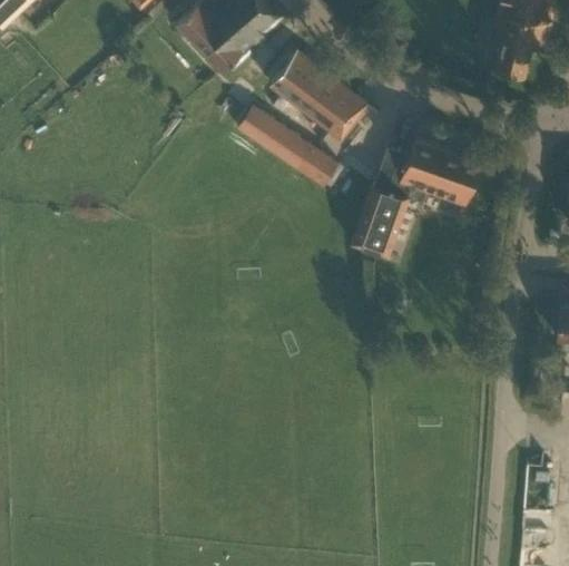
[(0,0),(0,28),(2,31),(33,0),(0,0)]
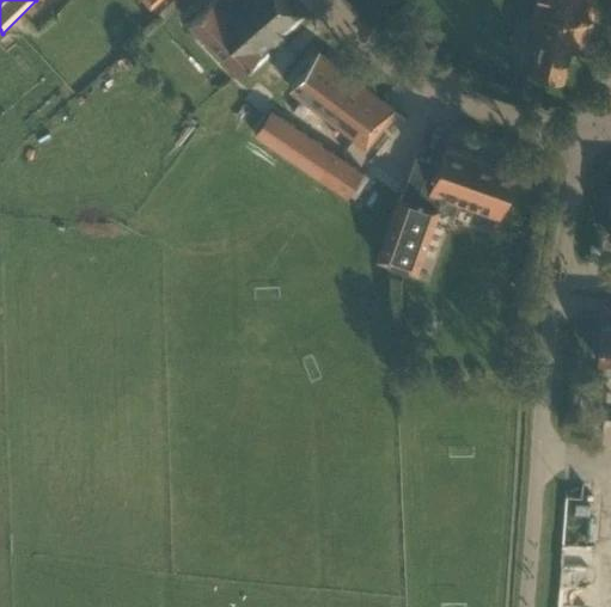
[(141,0),(151,10),(162,0),(141,0)]
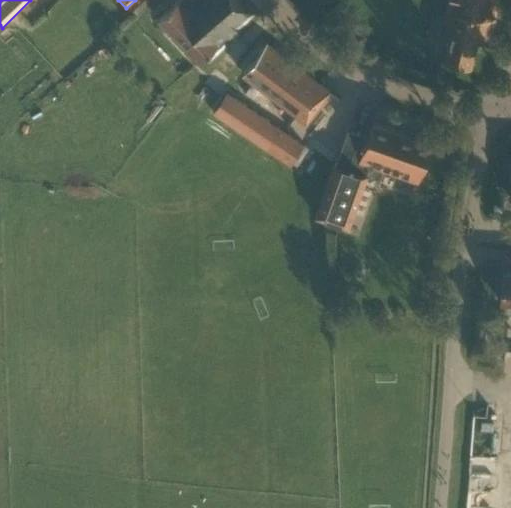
[(219,48),(256,16),(241,0),(198,0),(190,8),(183,1),(158,23),(200,67),(219,48)]
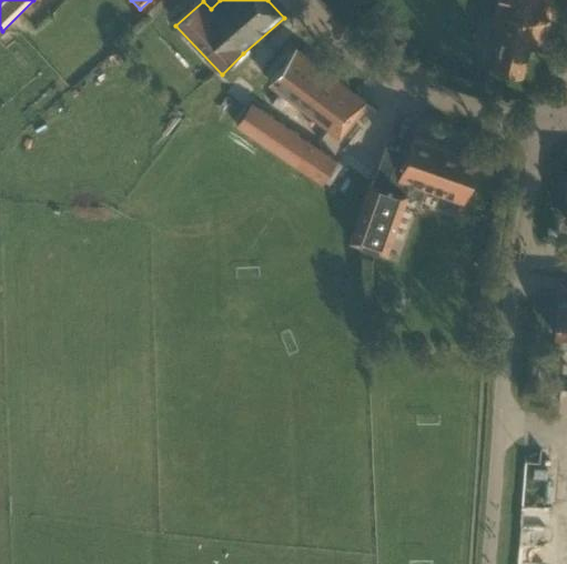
[(555,0),(498,0),(495,18),(499,19),(496,33),(500,34),(492,72),(524,79),(530,48),(536,50),(542,28),(548,30),(555,0)]
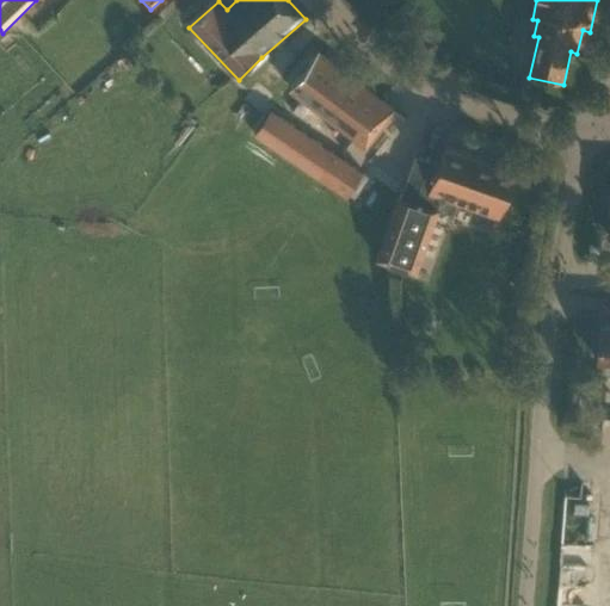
[(394,111),(319,55),(290,92),(365,149),(394,111)]
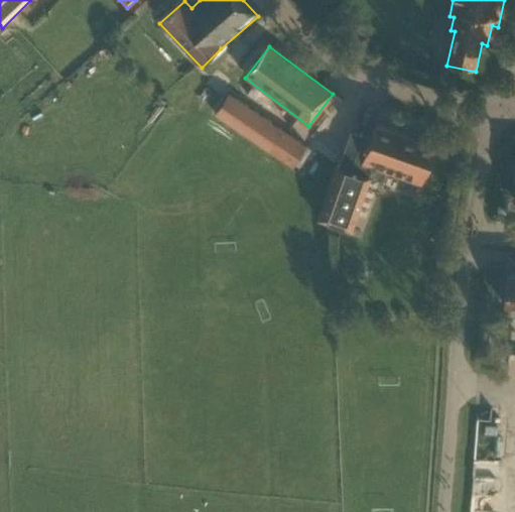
[(430,77),(427,83),(437,87),(439,80),(430,77)]
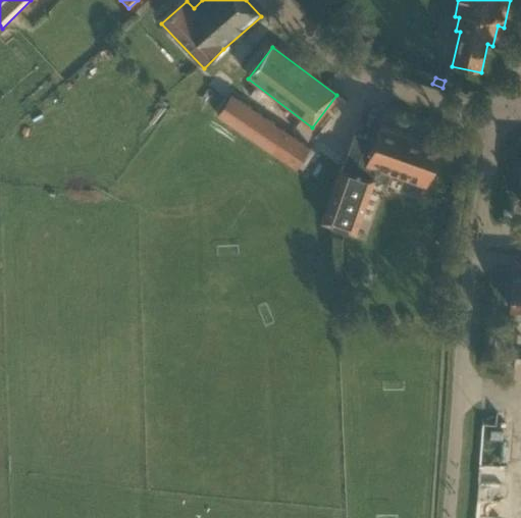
[(296,172),(311,150),(232,98),(217,119),(296,172)]
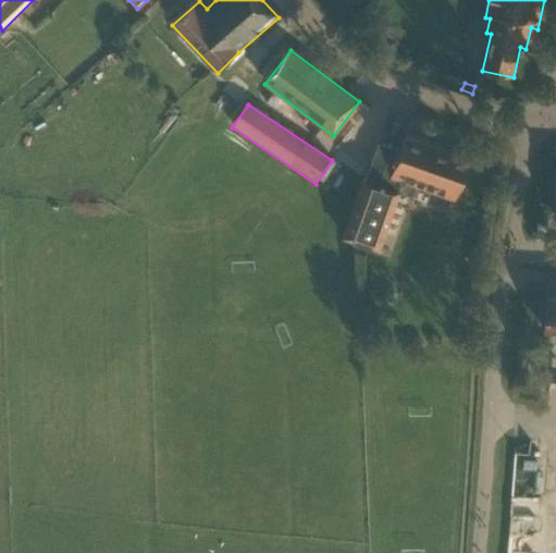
[(406,135),(400,151),(380,145),(366,182),(363,181),(343,241),(381,254),(400,196),(406,198),(414,194),(416,187),(453,200),(468,157),(406,135)]
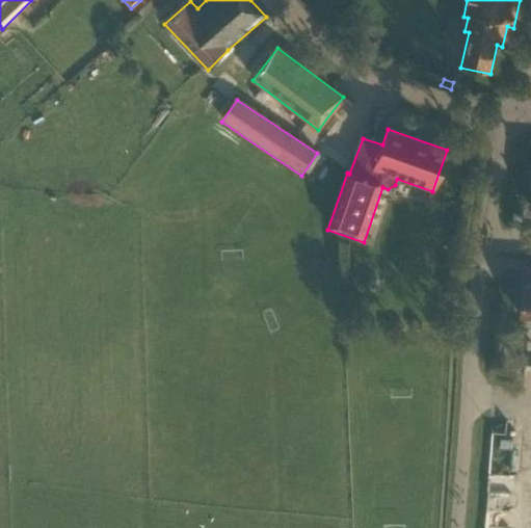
[(523,286),(521,318),(530,318),(530,287),(523,286)]
